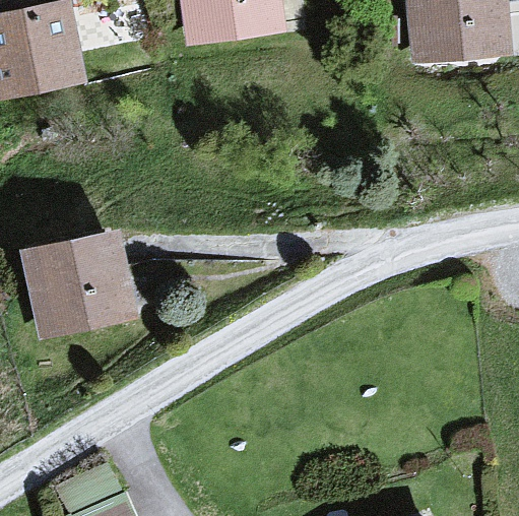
[(0,0),(0,103),(87,83),(68,0),(0,0)]
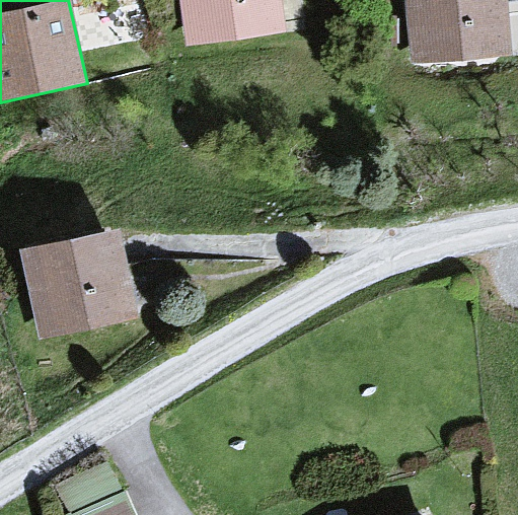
[(177,0),(186,47),(283,29),(278,0),(177,0)]
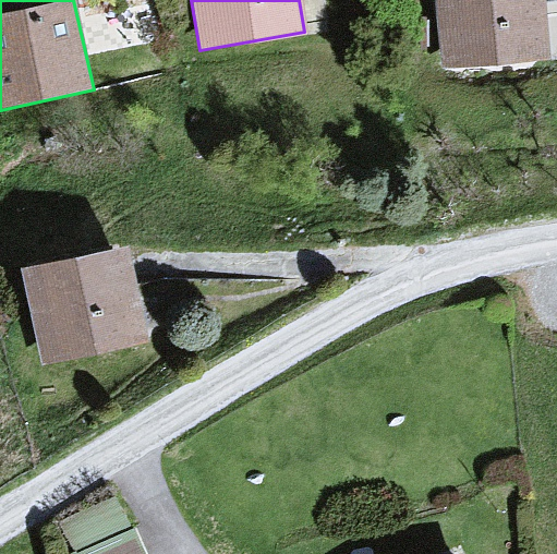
[(435,0),(444,69),(547,58),(540,0),(435,0)]
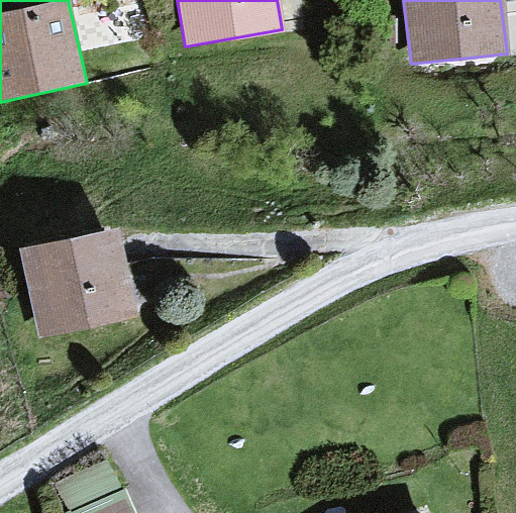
[(113,225),(17,249),(39,336),(135,311),(113,225)]
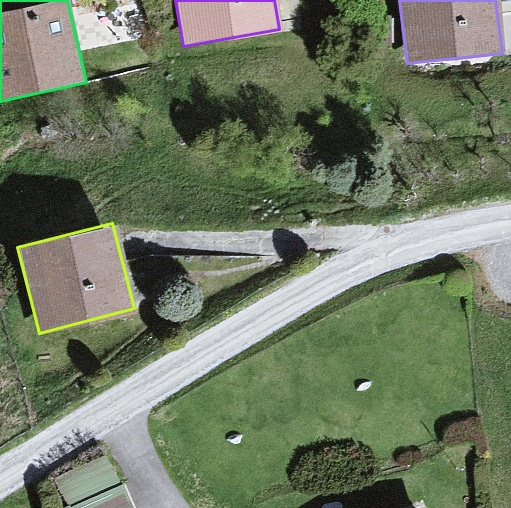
[(68,507),(129,507),(135,506),(111,446),(53,469),(68,507)]
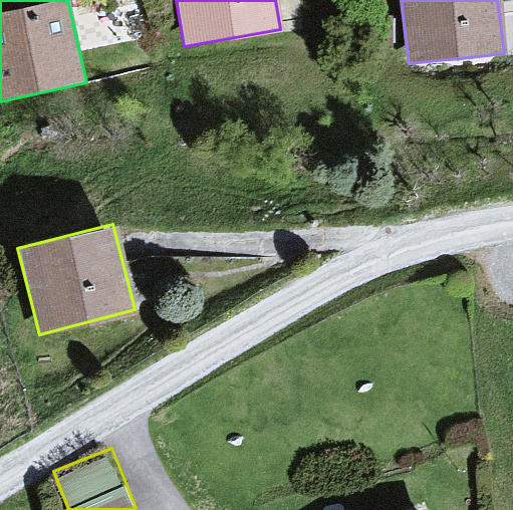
All buildings are outlined.
